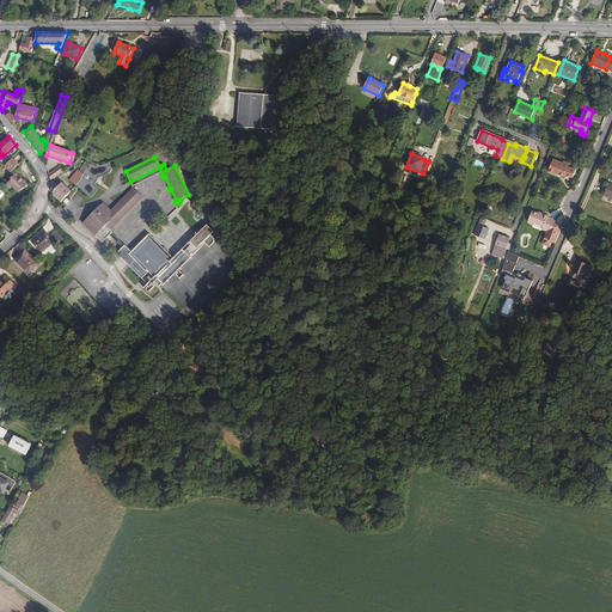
[(5,166),(12,172),(19,165),(13,158),(5,166)]
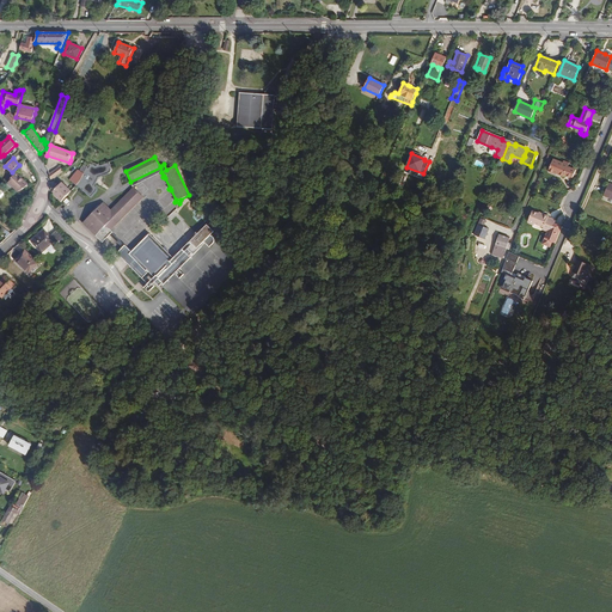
[(554,159),(549,171),(555,175),(557,173),(557,172),(564,175),(573,178),(576,170),(568,166),(569,164),(563,161),(563,163),(554,159)]
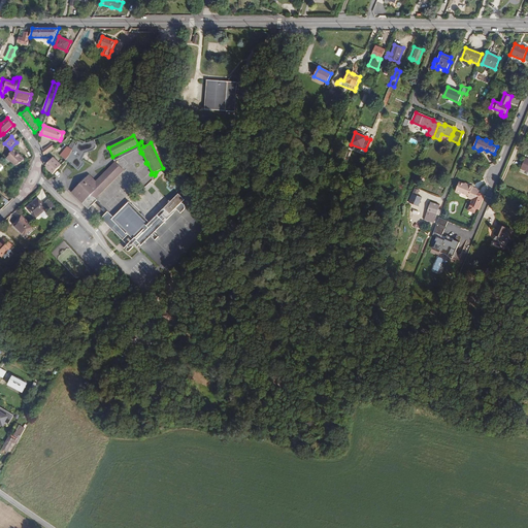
[(66,160),(69,163),(78,171),(84,166),(84,164),(84,163),(84,161),(81,160),(86,153),(94,150),(95,149),(96,146),(96,144),(94,139),(86,143),(84,142),(83,143),(78,141),(76,145),(75,144),(75,145),(72,150),(69,155),(66,160)]
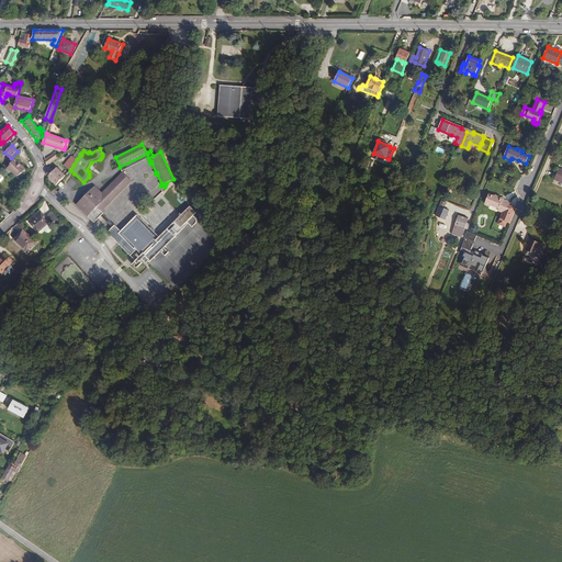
[(58,157),(55,153),(45,160),(47,165),(58,157)]
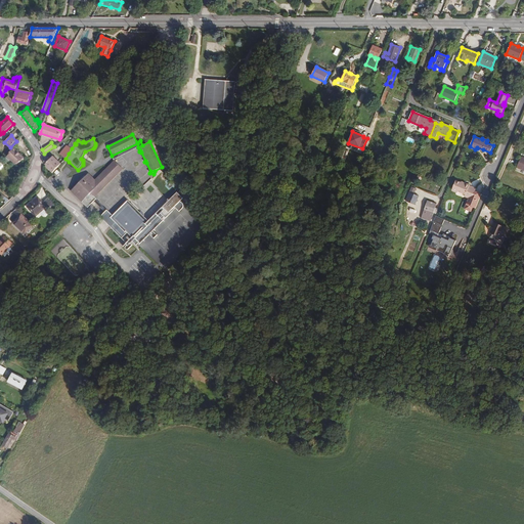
[(60,155),(66,159),(69,154),(72,148),(75,144),(71,142),(69,146),(68,145),(60,155)]
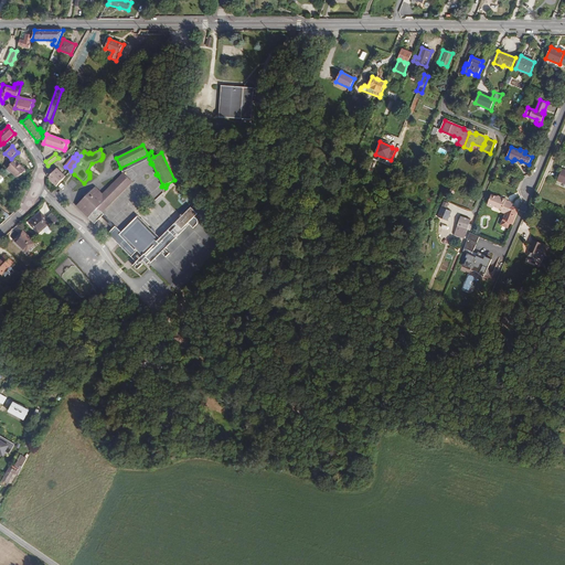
[(148,155),(120,168),(123,172),(149,159),(148,155)]
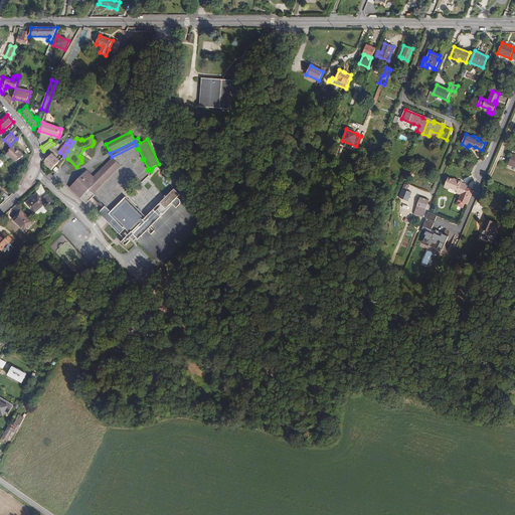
[(17,162),(24,155),(14,145),(7,153),(13,158),(17,162)]
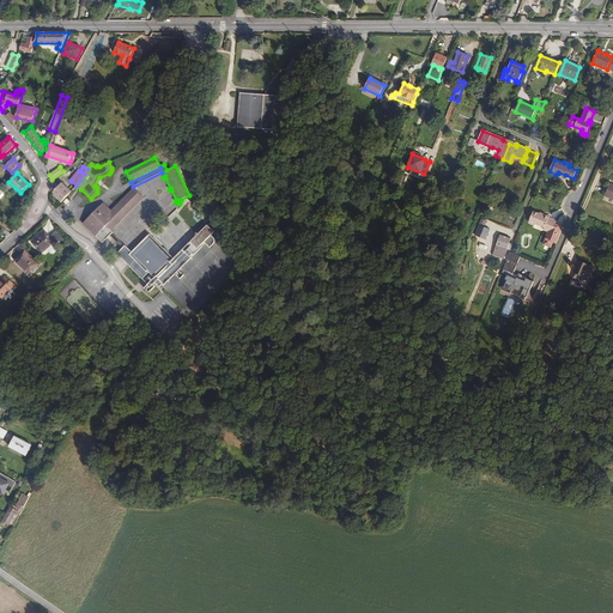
[(72,192),(62,182),(59,186),(58,184),(52,189),(53,192),(61,202),(72,192)]
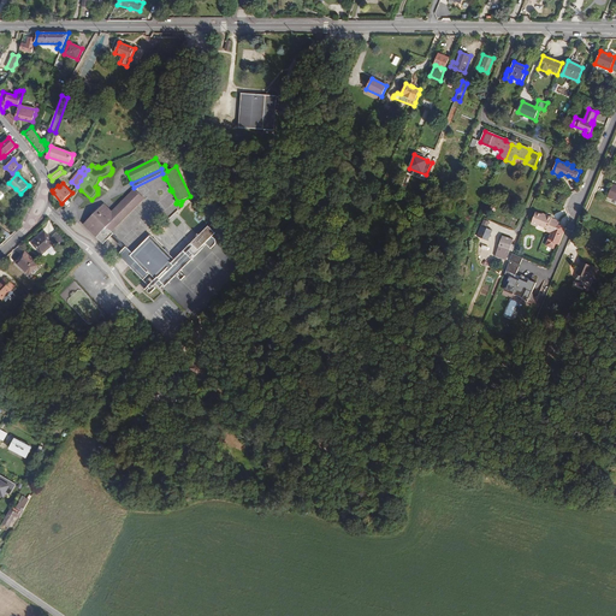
[(144,199),(135,189),(112,212),(104,203),(104,205),(102,203),(96,208),(98,211),(93,215),(83,224),(104,244),(111,236),(113,235),(113,234),(112,231),(144,199)]
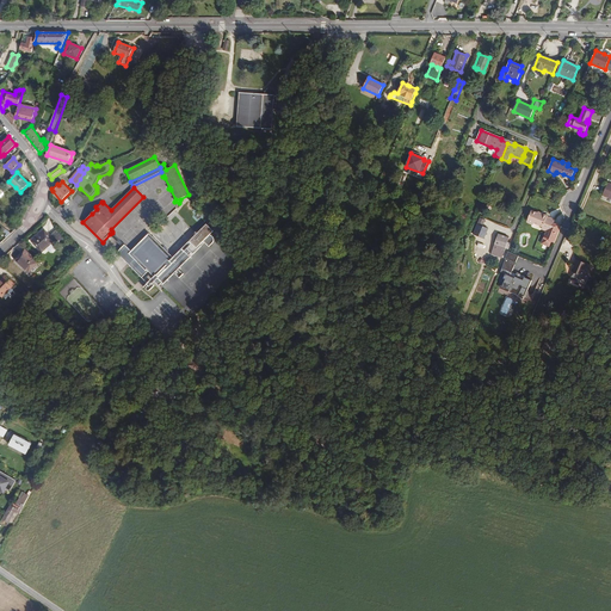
[(531,210),(528,221),(529,222),(532,224),(534,223),(543,227),(542,229),(547,232),(542,244),(549,247),(551,242),(555,244),(561,227),(554,223),(555,220),(547,217),(548,216),(543,214),(542,215),(538,214),(531,210)]
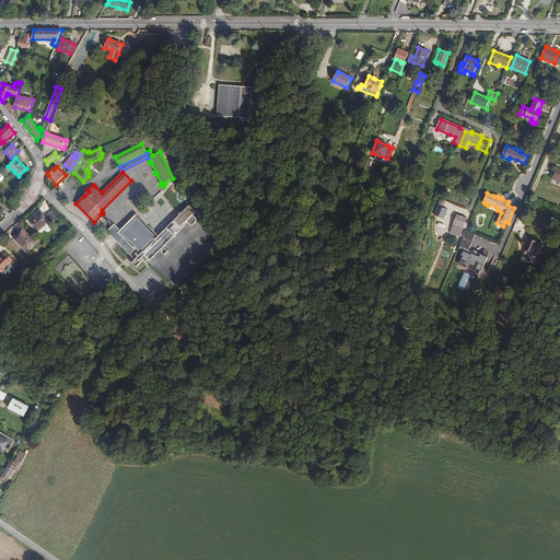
[(189,206),(179,216),(182,218),(185,213),(186,213),(187,213),(193,216),(196,212),(195,211),(195,212),(193,210),(194,209),(189,206)]
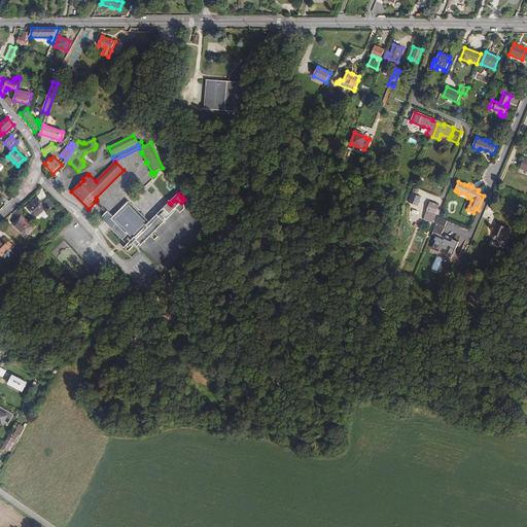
[(416,195),(412,194),(409,202),(417,206),(421,197),(416,195)]
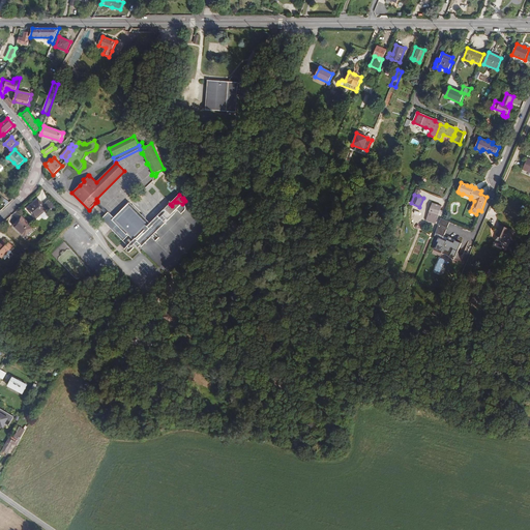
[(38,199),(27,209),(36,218),(40,215),(45,211),(48,209),(49,210),(51,207),(52,209),(55,206),(49,199),(43,204),(38,199)]
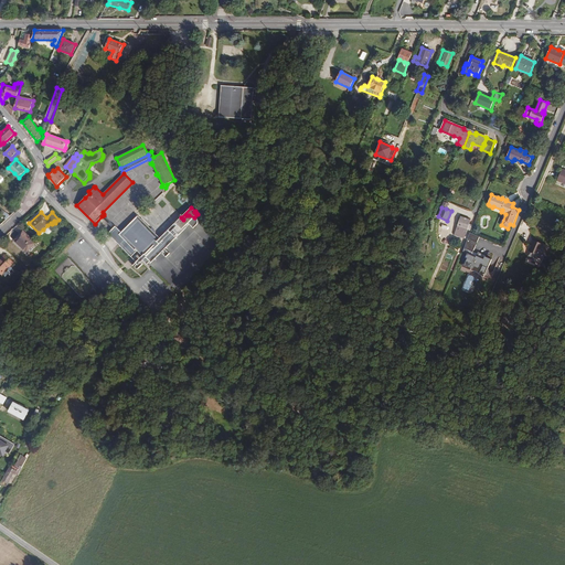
[(104,215),(102,216),(113,228),(108,234),(110,236),(117,231),(120,233),(121,232),(116,226),(115,226),(104,215)]
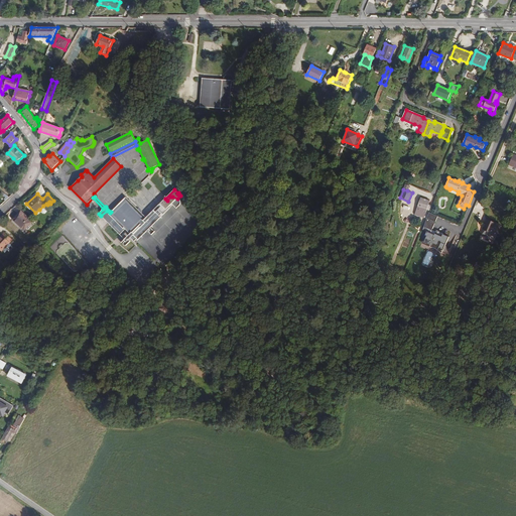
[(107,211),(101,216),(109,224),(110,222),(112,224),(110,225),(120,235),(125,229),(131,235),(129,237),(134,242),(137,239),(138,240),(149,229),(150,230),(148,232),(151,235),(155,232),(151,228),(161,217),(160,216),(162,214),(163,215),(170,208),(169,207),(172,204),(176,209),(179,206),(180,205),(180,204),(180,202),(180,201),(179,200),(178,199),(177,199),(172,197),(171,197),(170,197),(167,201),(165,199),(147,217),(146,218),(145,219),(125,200),(124,201),(118,207),(117,206),(114,209),(115,210),(113,213),(114,215),(113,216),(110,213),(107,211)]
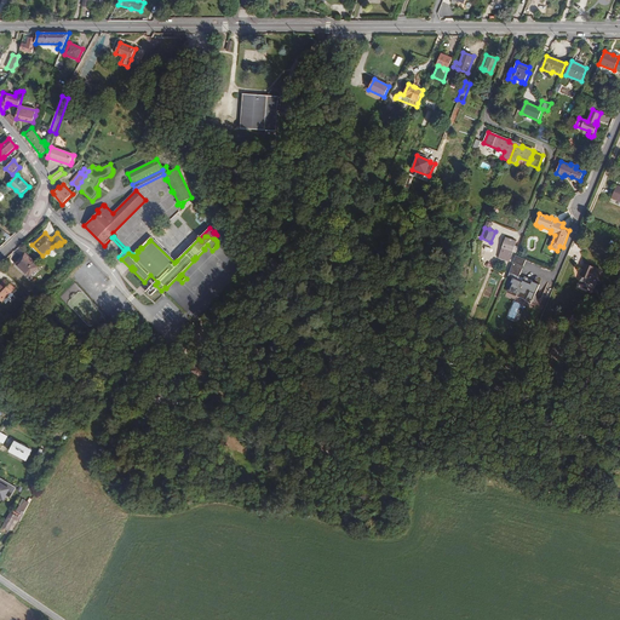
[(151,237),(141,247),(142,248),(149,241),(150,240),(174,263),(176,262),(151,237)]
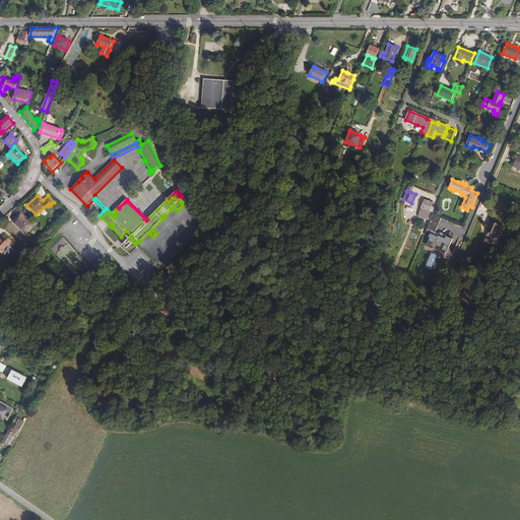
[(432,206),(433,202),(425,199),(420,211),(429,214),(428,218),(431,220),(433,214),(435,207),(432,206)]
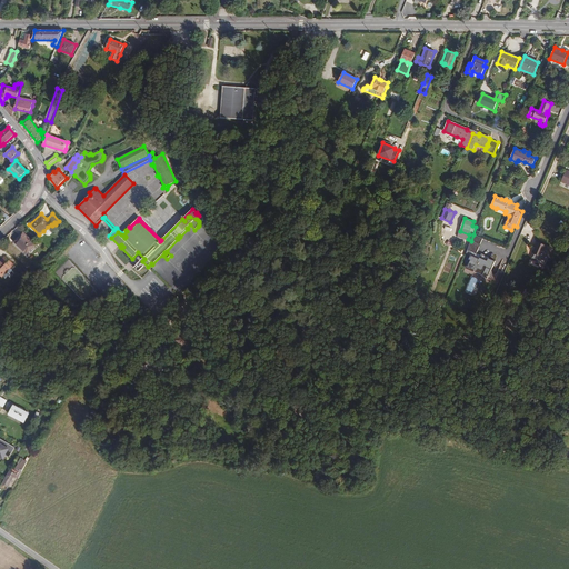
[(23,232),(15,241),(27,253),(36,245),(23,232)]
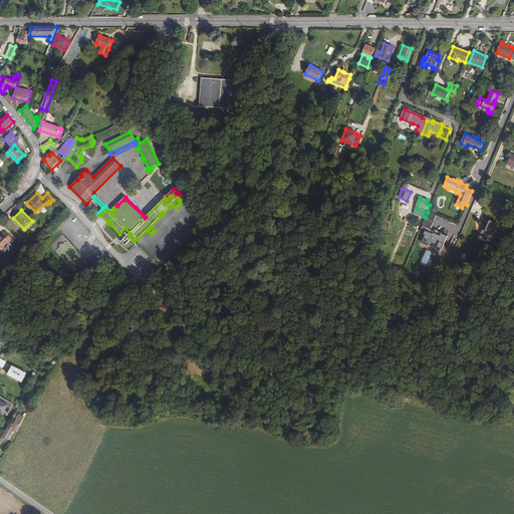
[(499,225),(486,219),(482,229),(490,232),(490,233),(494,235),(499,225)]
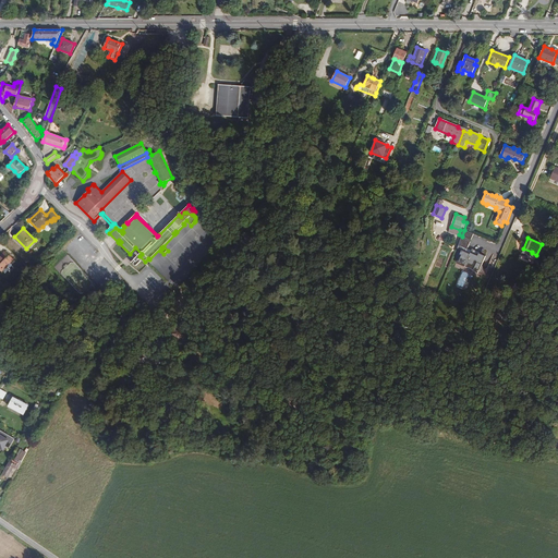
[(463,270),(471,251),(462,247),(460,253),(459,252),(457,257),(459,257),(455,267),(463,270)]
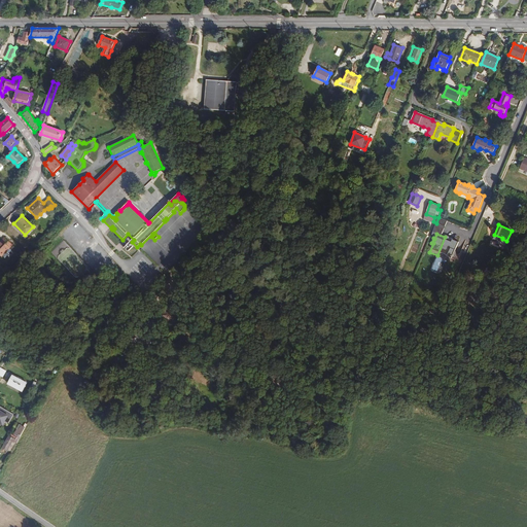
[(13,245),(5,237),(0,242),(0,254),(2,256),(13,245)]
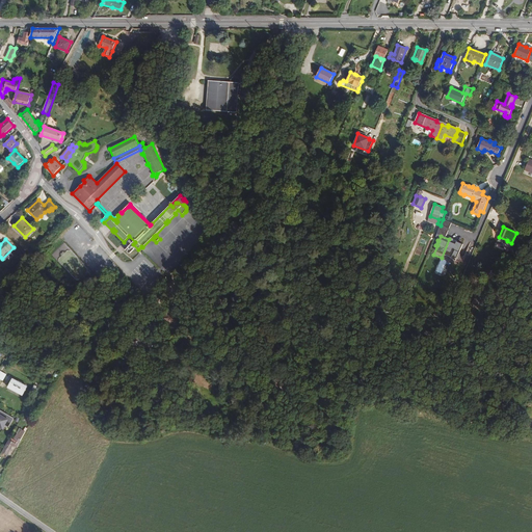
[(449,242),(448,242),(444,253),(444,254),(444,255),(452,258),(452,259),(457,261),(457,260),(459,261),(461,258),(460,254),(464,244),(457,242),(456,244),(449,241),(449,242)]
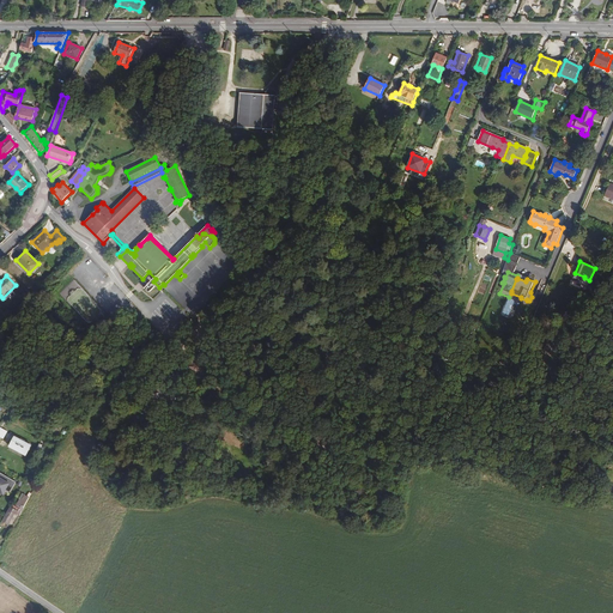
[(551,337),(544,351),(556,356),(562,341),(551,337)]
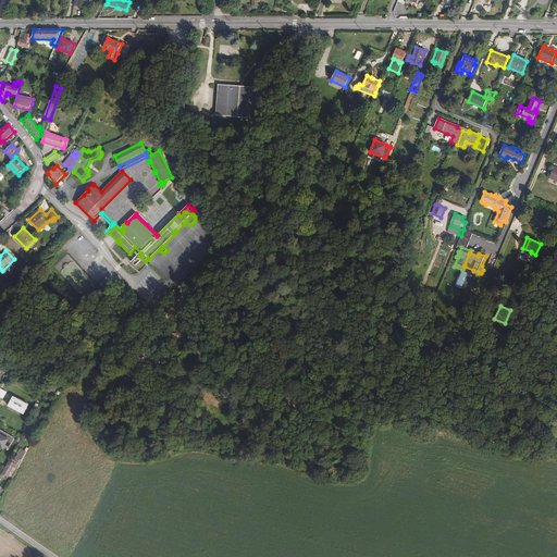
[(25,409),(28,404),(15,397),(11,404),(20,409),(21,407),(25,409)]
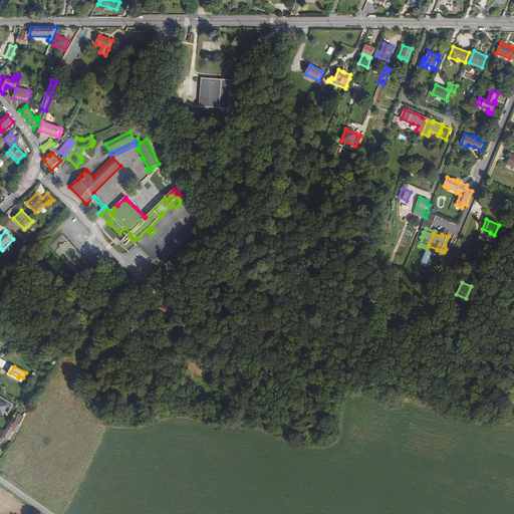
[(0,411),(3,413),(5,410),(8,412),(14,403),(4,398),(2,401),(0,399),(0,411)]
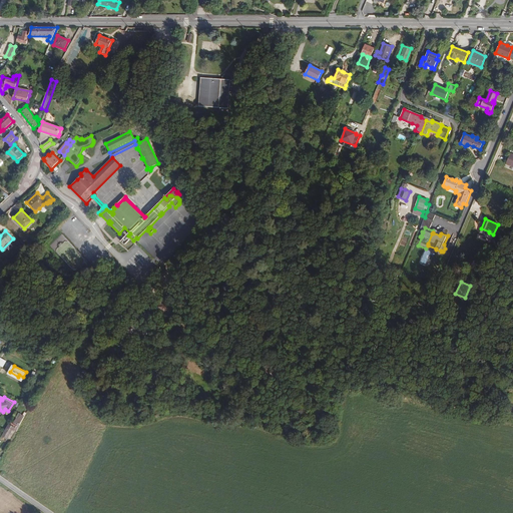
[(24,417),(21,415),(18,419),(17,418),(13,424),(15,425),(14,427),(13,430),(16,432),(20,424),(24,417)]
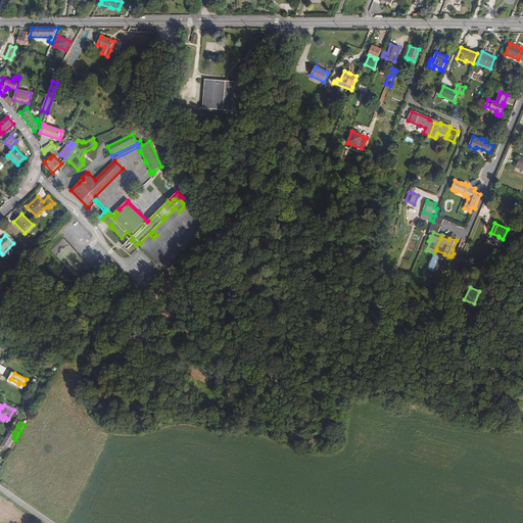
[(10,433),(9,432),(2,443),(8,447),(13,438),(14,435),(15,433),(13,432),(12,431),(10,433)]
